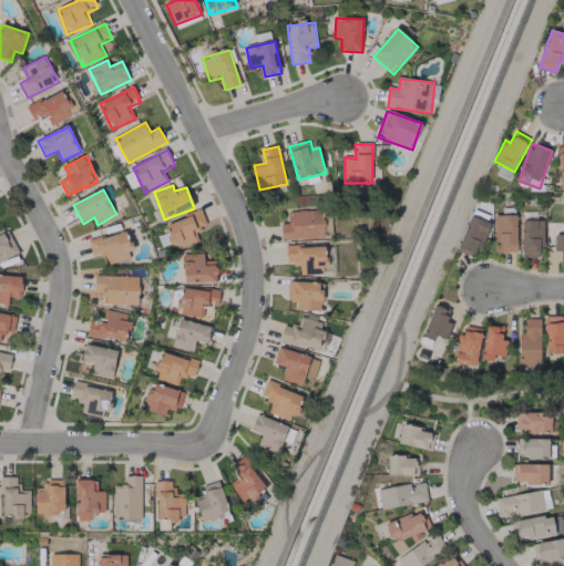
[(200,243),(196,232),(208,227),(203,212),(166,224),(175,250),(200,243)]
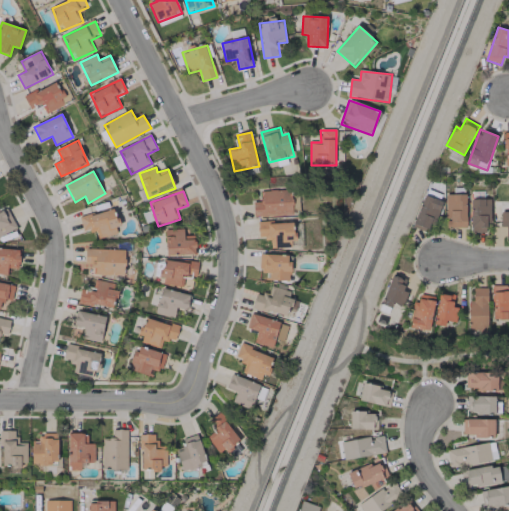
[(262,192),(262,204),(255,204),(255,216),(301,215),(300,191),(262,192)]
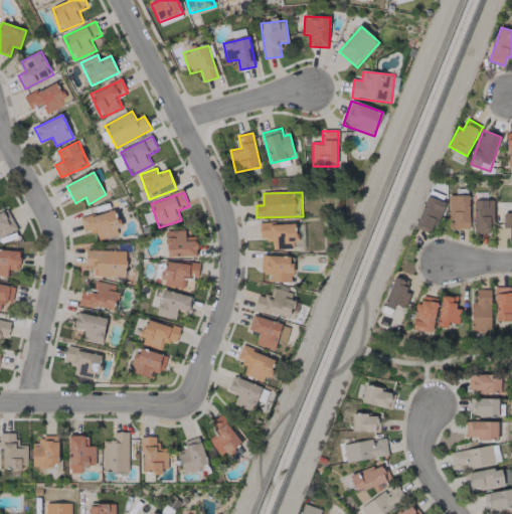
[(470,195),(450,196),(451,229),(470,229),(470,195)]
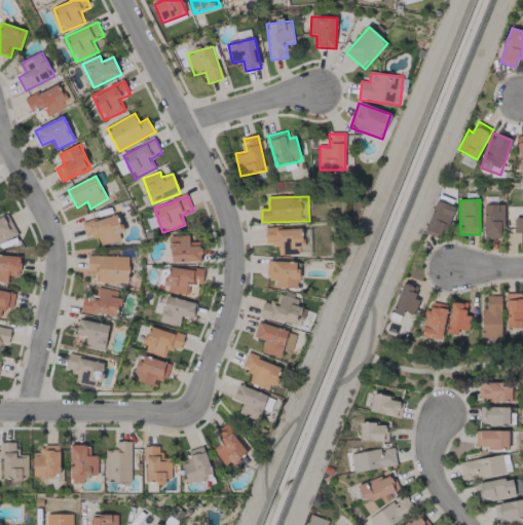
[(444,239),(453,207),(435,201),(425,234),(444,239)]
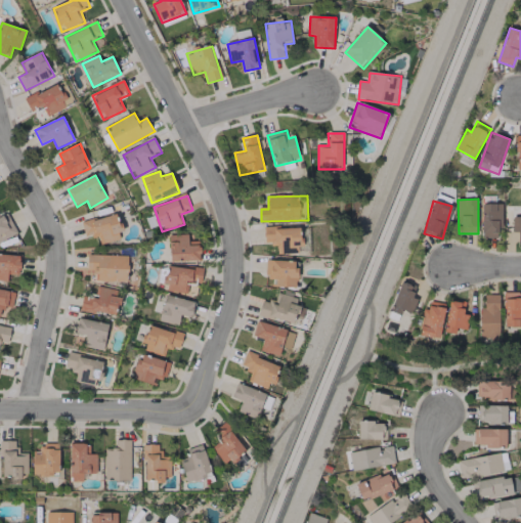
[(504,229),(504,205),(483,204),(482,237),(500,238),(500,229),(504,229)]
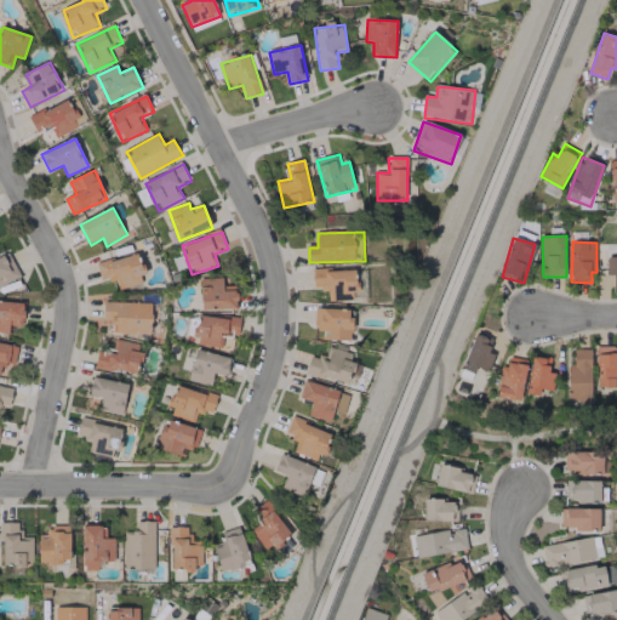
[(120,289),(148,280),(140,251),(97,266),(103,283),(116,279),(120,289)]
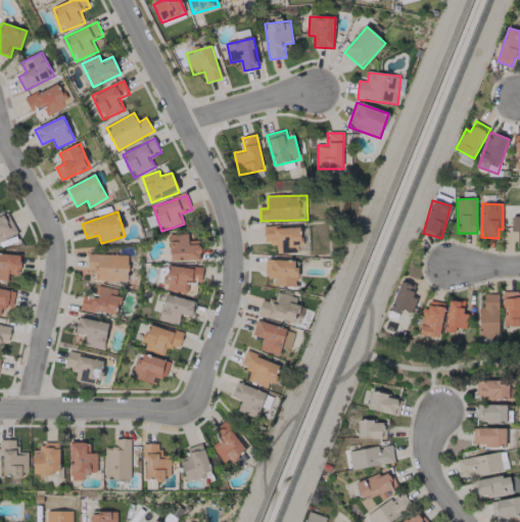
[(0,243),(18,233),(7,212),(1,216),(0,214),(0,243)]
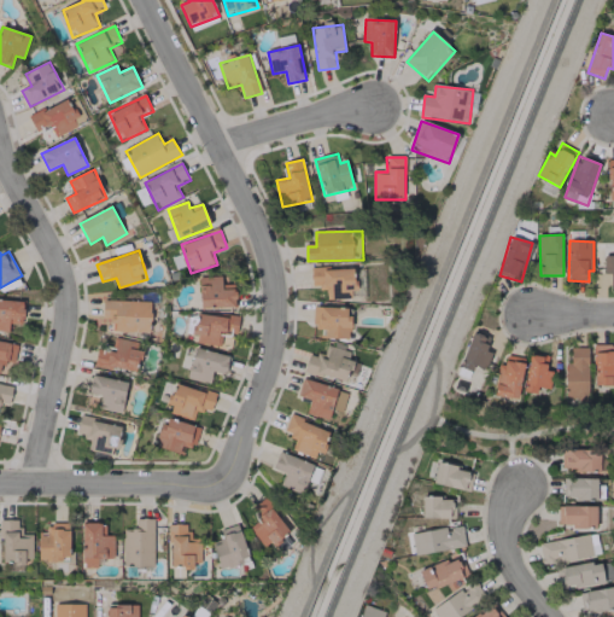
[(328,300),(356,298),(356,268),(313,271),(314,289),(328,289),(328,300)]
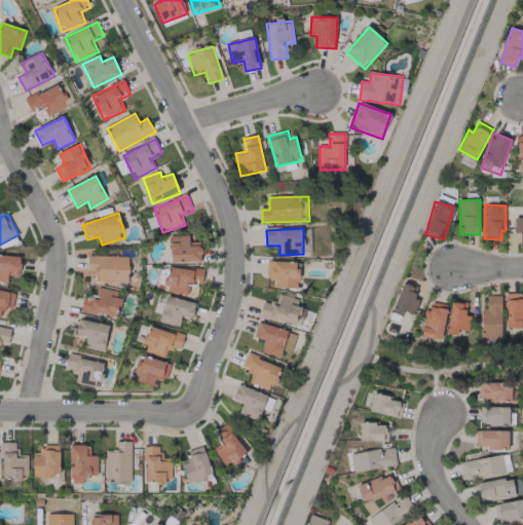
[(202,262),(201,242),(190,242),(190,236),(171,236),(171,251),(166,251),(166,263),(202,262)]
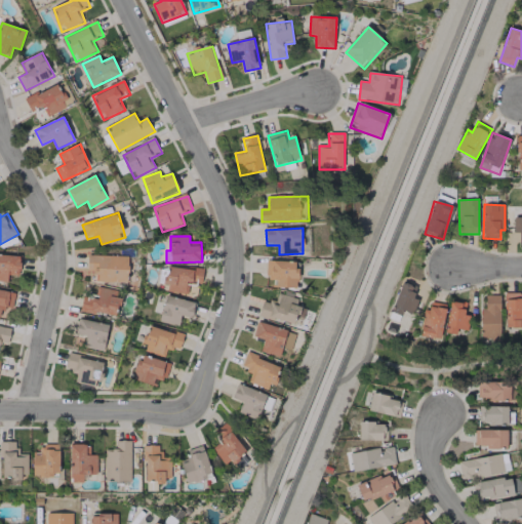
[(0,281),(8,282),(9,276),(21,276),(22,256),(0,254),(0,281)]
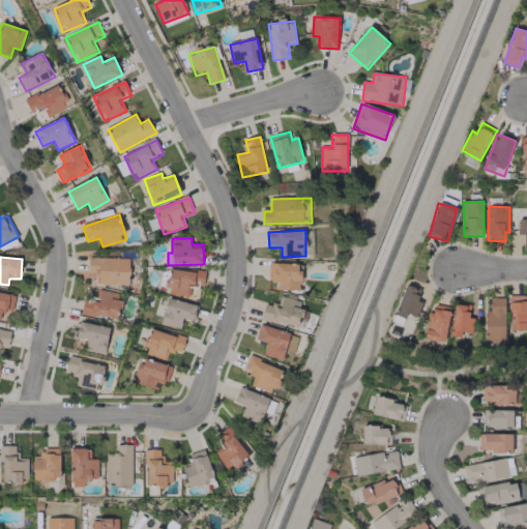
[(89,273),(97,273),(97,285),(130,286),(130,259),(89,258),(89,273)]
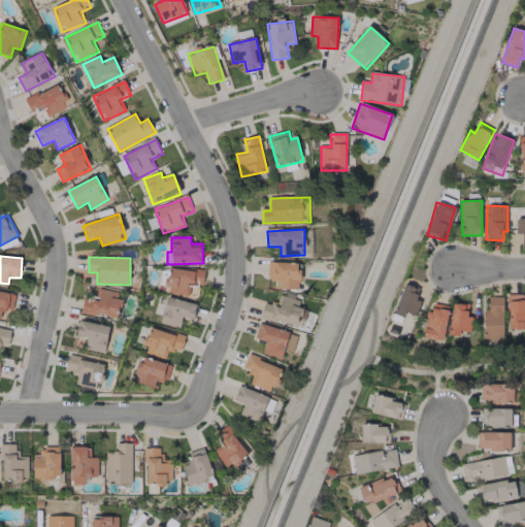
[(300,290),(301,264),(269,263),(269,281),(280,281),(279,290),(300,290)]
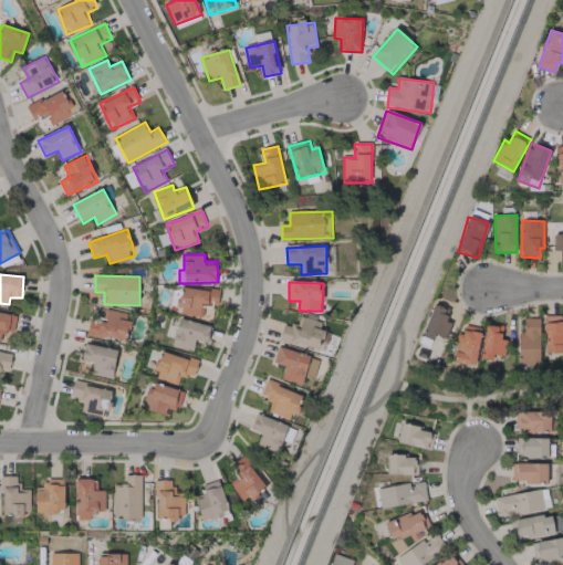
[(206,306),(218,309),(220,292),(184,286),(179,314),(204,318),(206,306)]
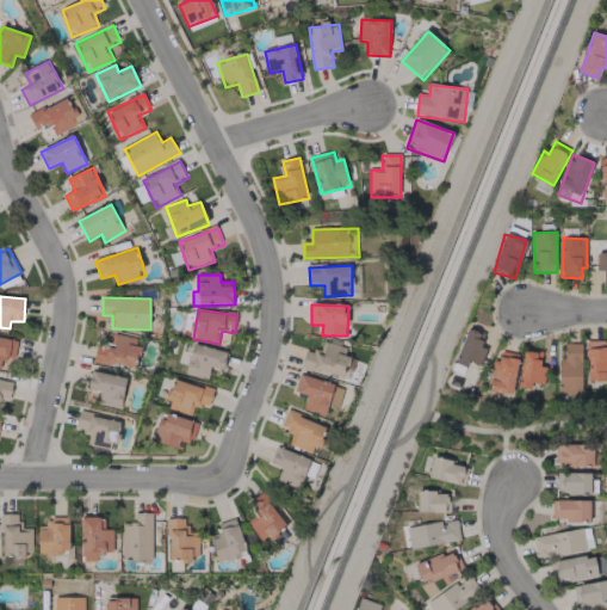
[(488,350),(482,346),(485,336),(469,328),(452,370),(464,375),(470,362),(481,367),(488,350)]
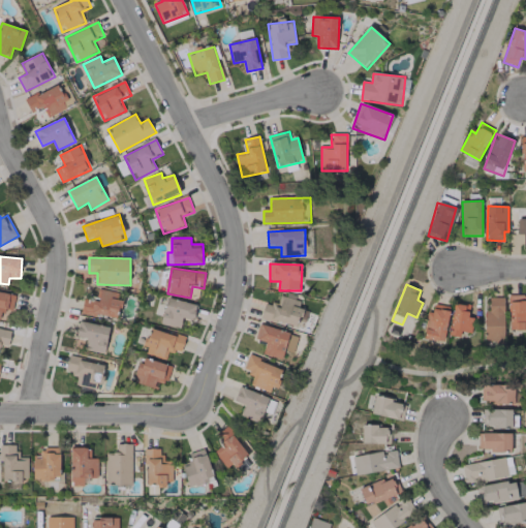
[(85,299),(82,313),(118,319),(122,293),(100,289),(98,302),(85,299)]
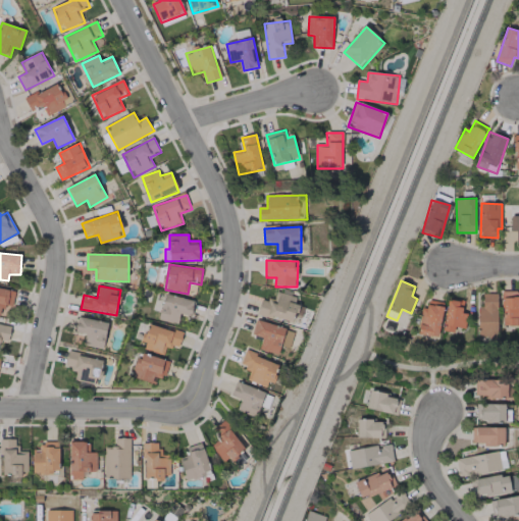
[(16,291),(0,289),(0,314),(3,315),(4,306),(14,307),(16,291)]
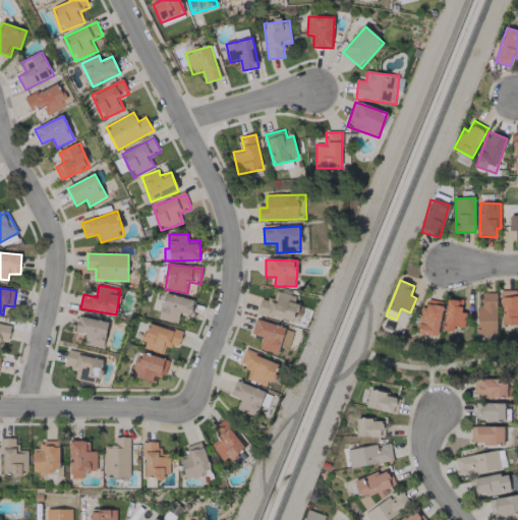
[(517,291),(502,291),(503,326),(517,325),(517,291)]
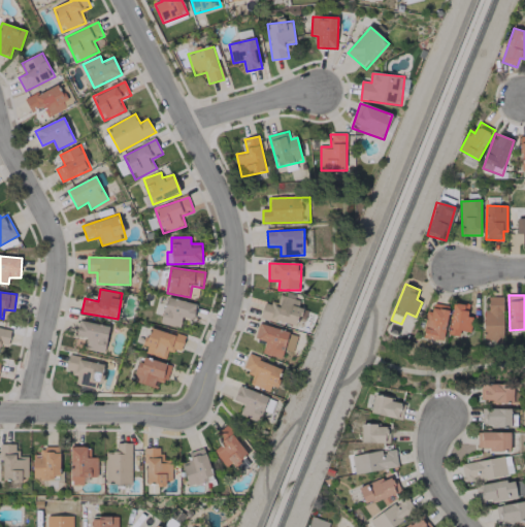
[(303,301),(283,296),(281,305),(266,302),(261,318),(296,328),(303,301)]
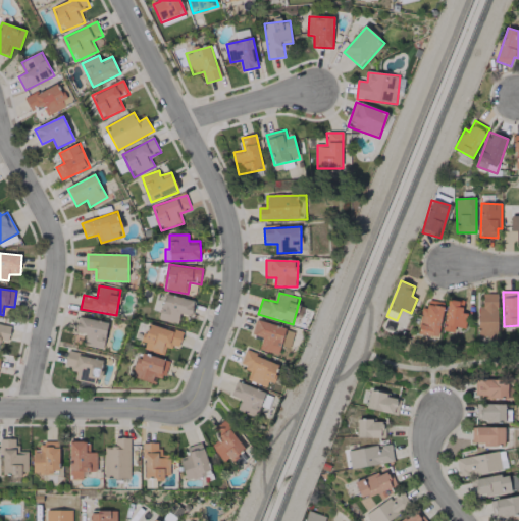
[(195,301),(166,294),(159,320),(178,324),(180,314),(192,316),(195,301)]
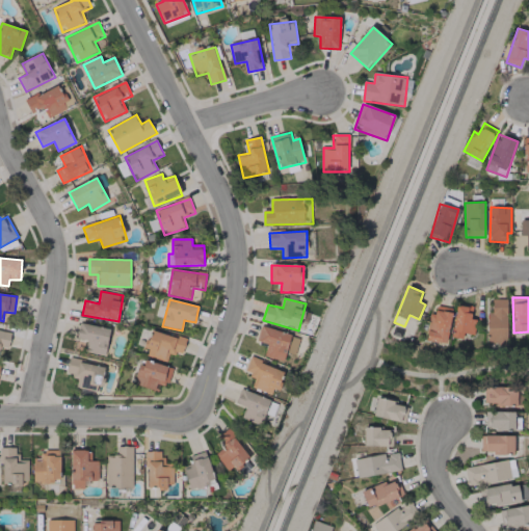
[(508,300),(494,299),(494,313),(488,313),(488,345),(507,345),(508,300)]
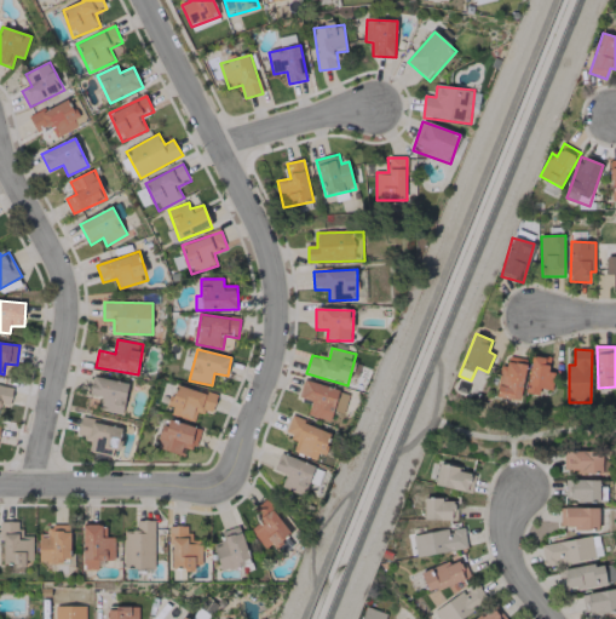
[(550,372),(552,359),(534,355),(527,393),(540,395),(541,389),(552,391),(556,373),(550,372)]
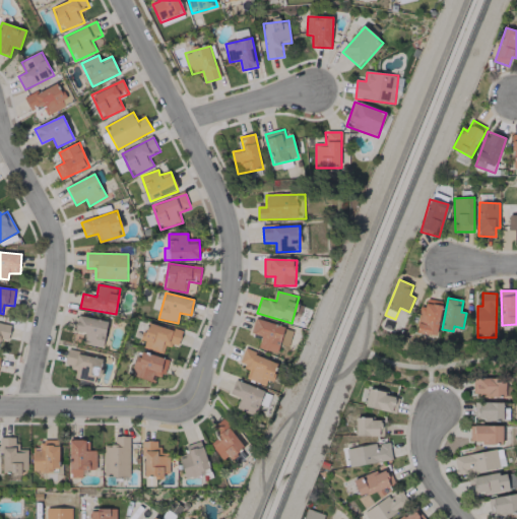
[(426,309),(423,308),(416,332),(436,336),(444,303),(428,300),(426,309)]
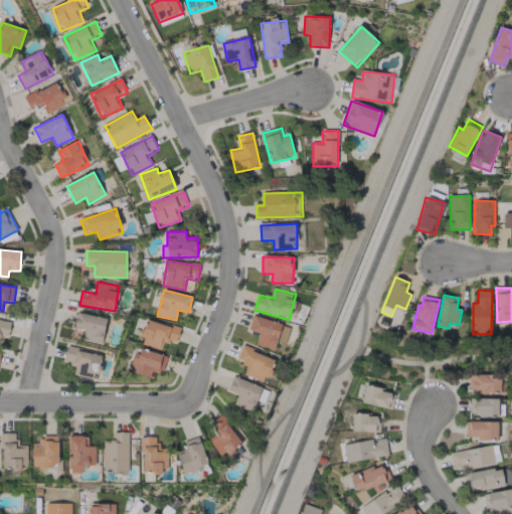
[(108,319),(78,313),(75,328),(86,330),(82,341),(102,345),(108,319)]
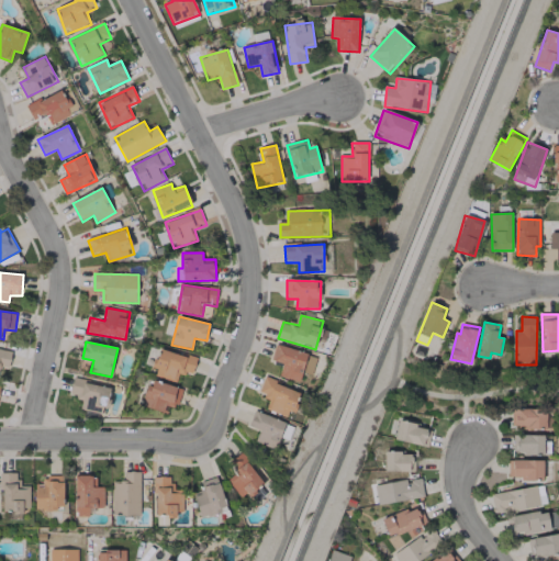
[(319,357),(277,345),(272,361),(284,365),(280,376),(301,382),(303,373),(313,376),(319,357)]
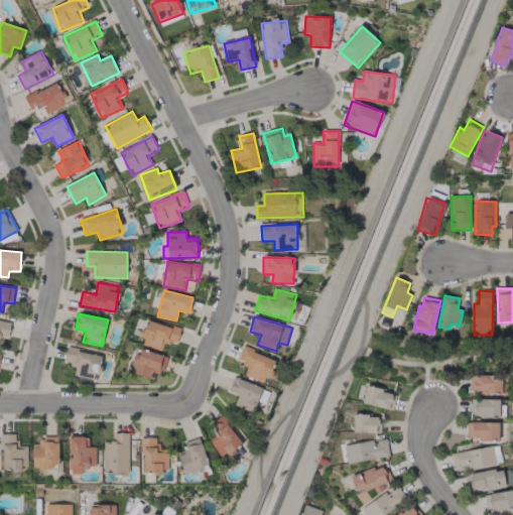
[(12,325),(0,320),(0,341),(1,336),(9,338),(12,325)]
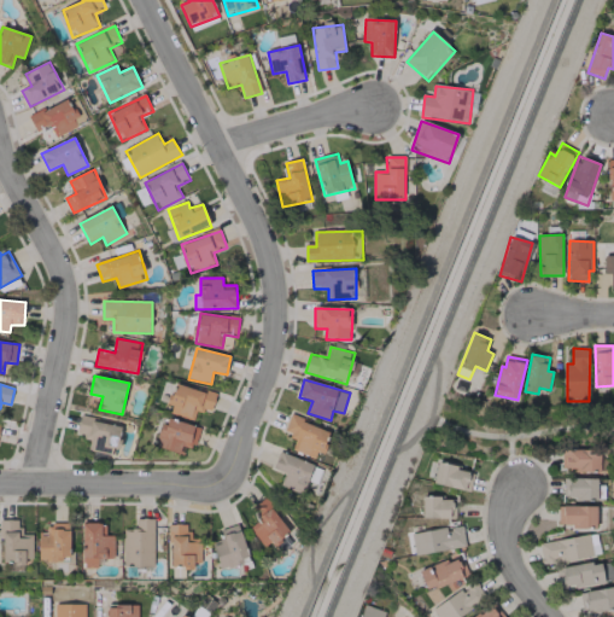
[(217,394),(180,386),(177,395),(173,394),(169,414),(196,420),(197,411),(214,413),(217,394)]
